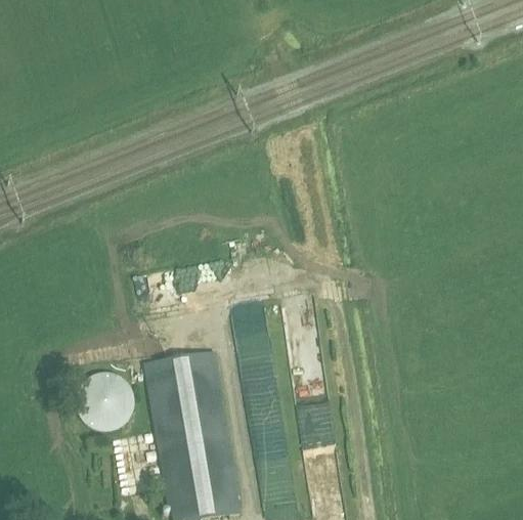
[(194,519),(240,512),(212,351),(147,362),(173,519),(194,519)]
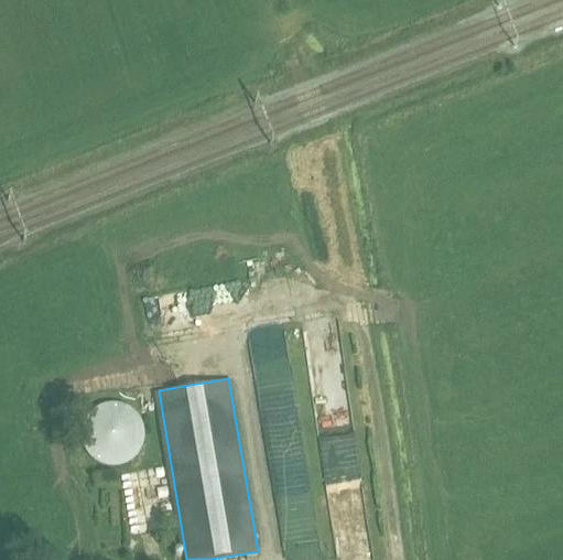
[(143,422),(142,420),(141,418),(140,416),(139,413),(136,410),(133,409),(130,406),(126,404),(121,402),(117,401),(115,401),(109,402),(105,402),(100,405),(96,407),(93,410),(91,411),(88,416),(87,417),(86,419),(85,421),(84,423),(84,426),(83,428),(83,430),(83,433),(83,435),(83,438),(84,440),(84,442),(85,444),(85,447),(86,448),(88,450),(89,452),(90,454),(93,455),(94,458),(96,459),(100,461),(101,462),(104,463),(109,464),(111,464),(116,464),(118,464),(122,463),(127,461),(129,460),(133,458),(137,454),(138,453),(140,451),(141,449),(142,447),(143,444),(143,442),(144,440),(144,438),(144,435),(145,433),(144,431),(144,429),(144,427),(143,423),(143,422)]
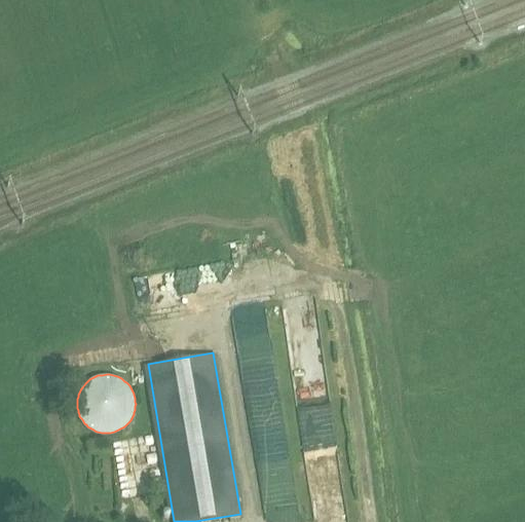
[(337,389),(306,394),(320,492),(349,488),(337,389)]
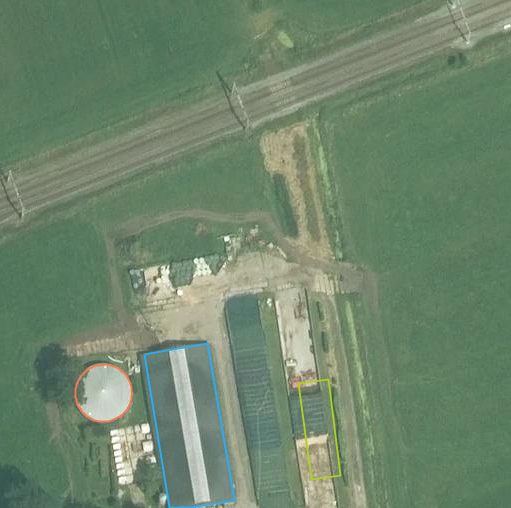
[(142,488),(139,431),(120,432),(123,489),(142,488)]
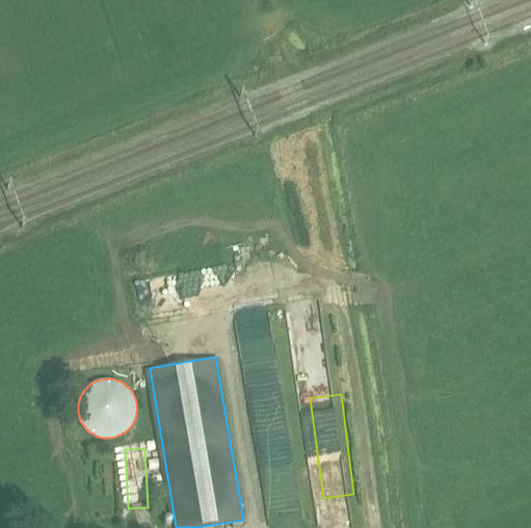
[(330,527),(344,527),(345,516),(330,516),(330,527)]
